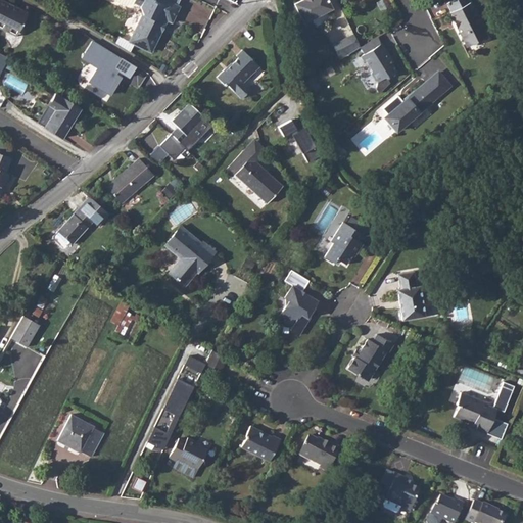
[(28,12),(2,0),(0,0),(0,29),(7,33),(10,27),(19,31),(28,12)]
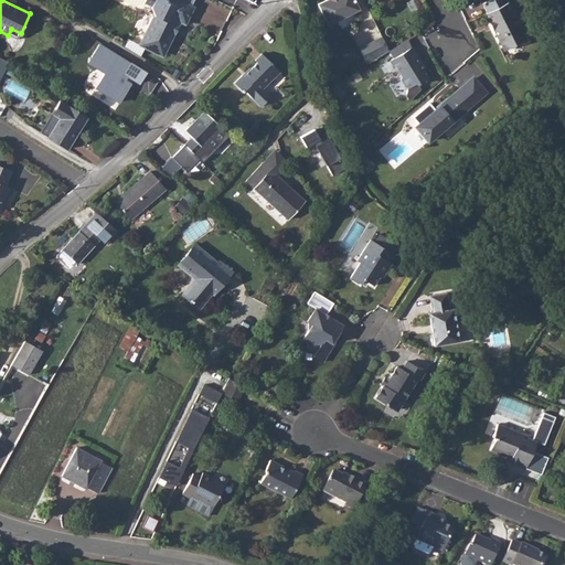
[(192,7),(195,0),(167,0),(166,1),(162,0),(119,0),(138,9),(146,6),(152,8),(155,18),(141,46),(163,56),(167,49),(169,49),(182,22),(187,25),(195,9),(192,7)]
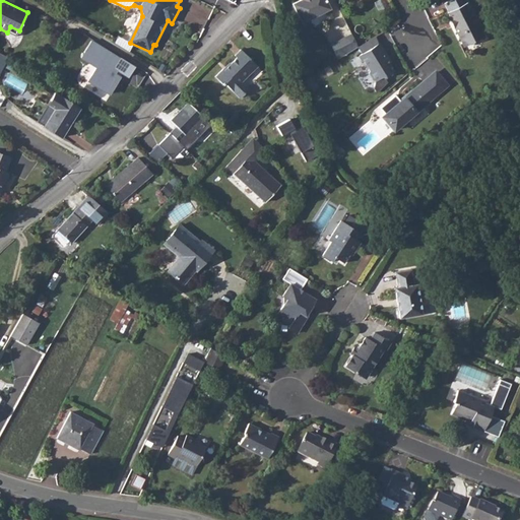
[(331,9),(326,0),(301,0),(303,1),(293,6),(302,23),(331,9)]
